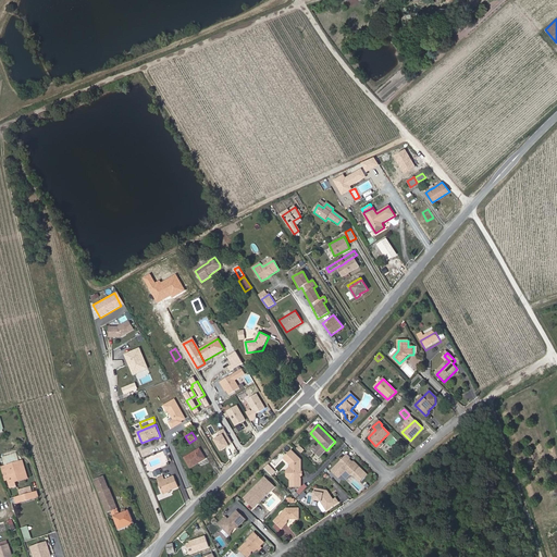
[(198,462),(205,458),(200,448),(185,458),(190,468),(198,462)]
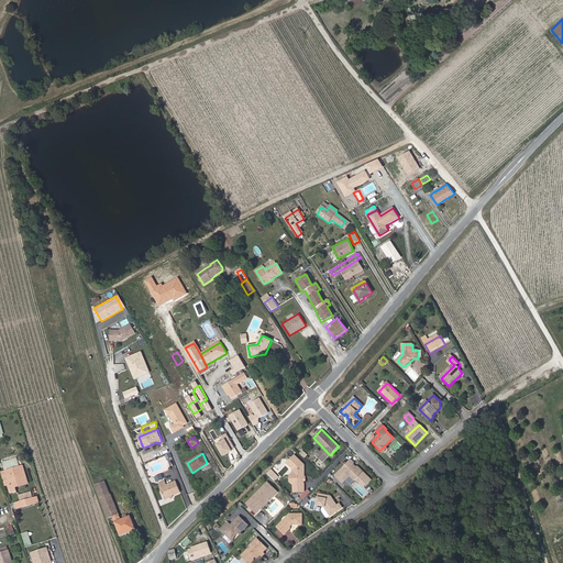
[(296,455),(288,463),(294,468),(294,492),(305,492),(305,464),(296,455)]
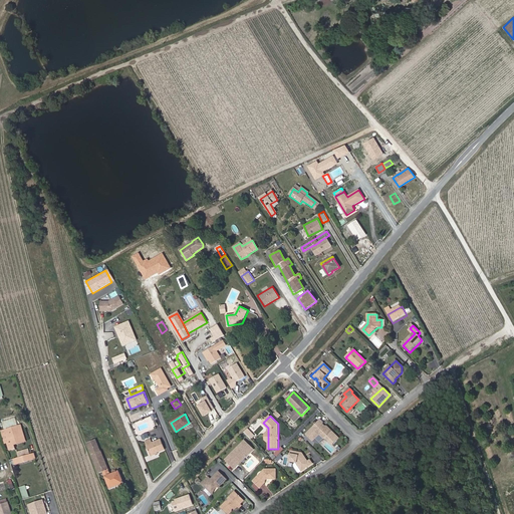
[(323,423),(320,420),(306,435),(312,441),(319,435),(324,439),(325,438),(332,445),(339,439),(331,431),(330,432),(322,425),(323,423)]
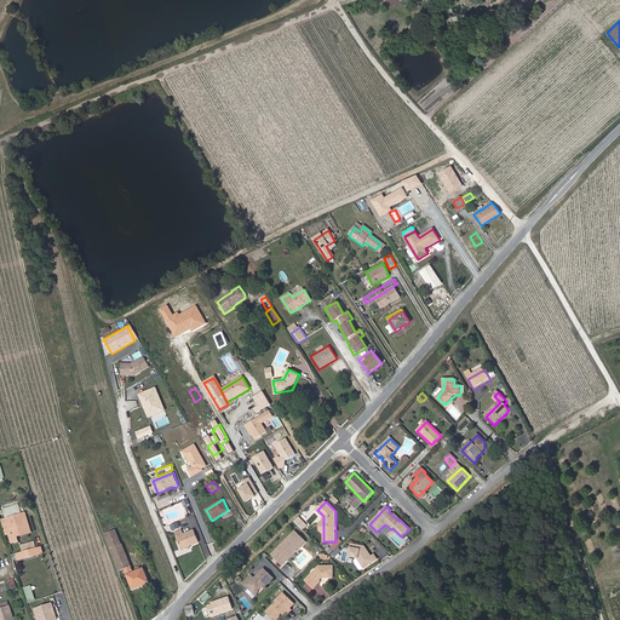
[(26,512),(11,516),(12,521),(22,518),(26,529),(16,532),(17,537),(32,533),(26,512)]
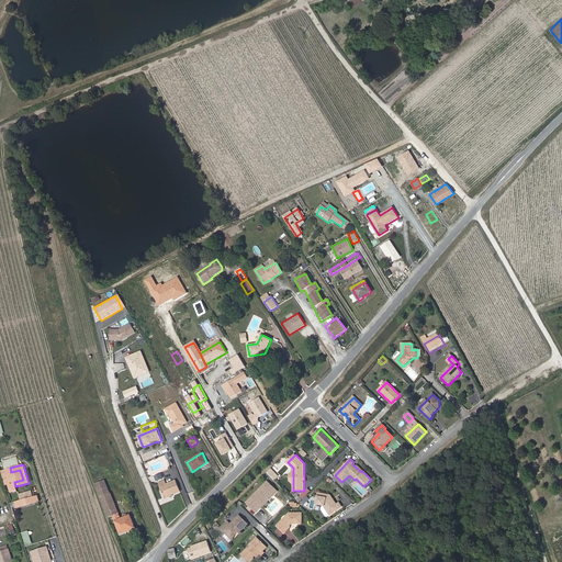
[(23,480),(20,470),(11,472),(10,468),(1,471),(6,485),(8,484),(10,493),(17,491),(15,486),(14,482),(23,480)]
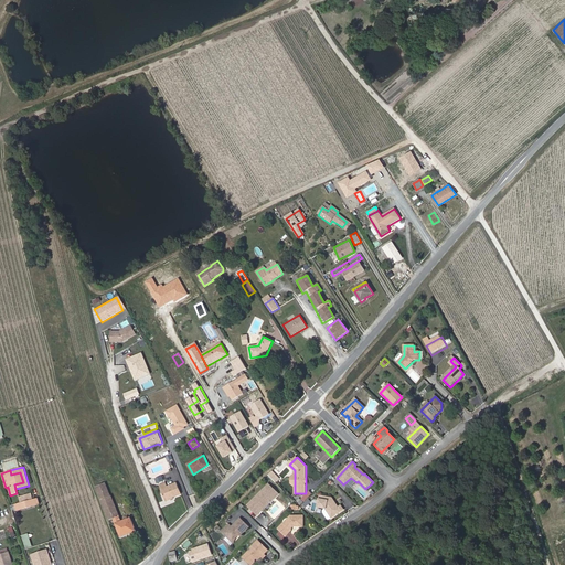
[(272,470),(267,475),(275,482),(279,478),(272,470)]
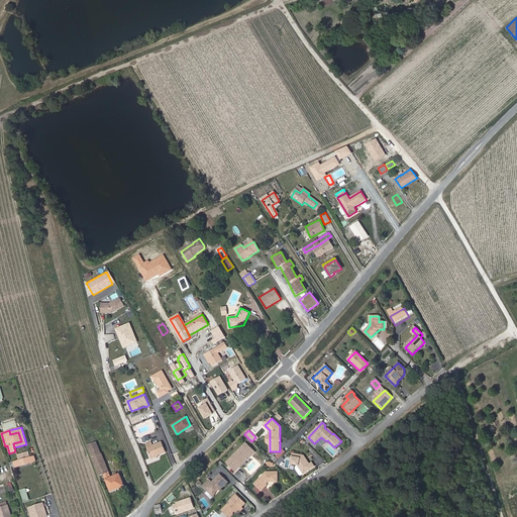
[(160,454),(167,451),(163,441),(153,445),(152,442),(146,444),(151,457),(160,454)]
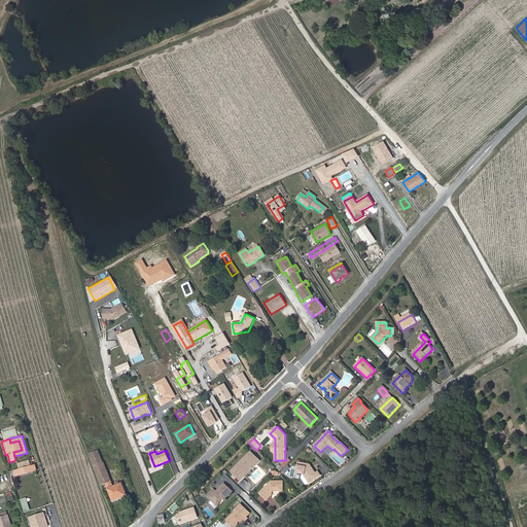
[(90,455),(95,466),(103,462),(98,451),(90,455)]
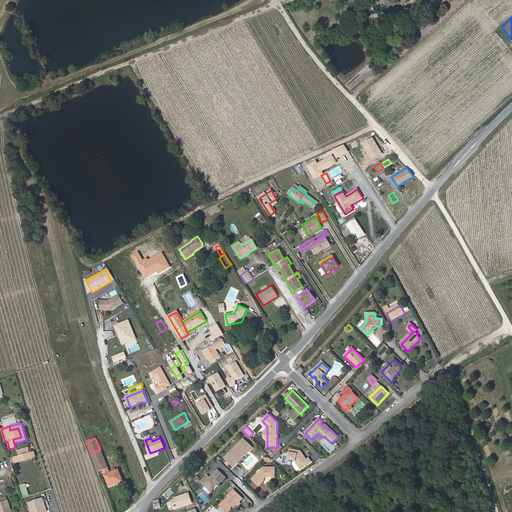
[(244,440),(224,458),(233,467),(252,448),(244,440)]
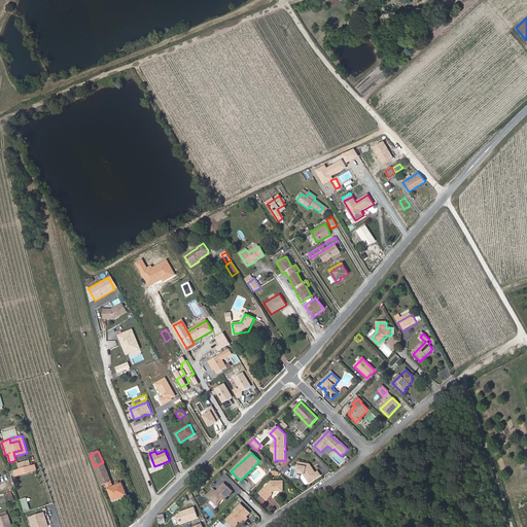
[(29,466),(31,466),(30,461),(19,464),(20,469),(29,466)]
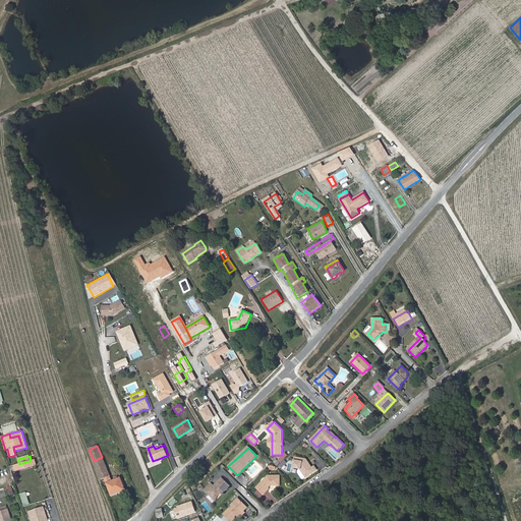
[(112,480),(103,457),(102,457),(94,461),(93,461),(101,479),(105,478),(106,482),(112,480)]
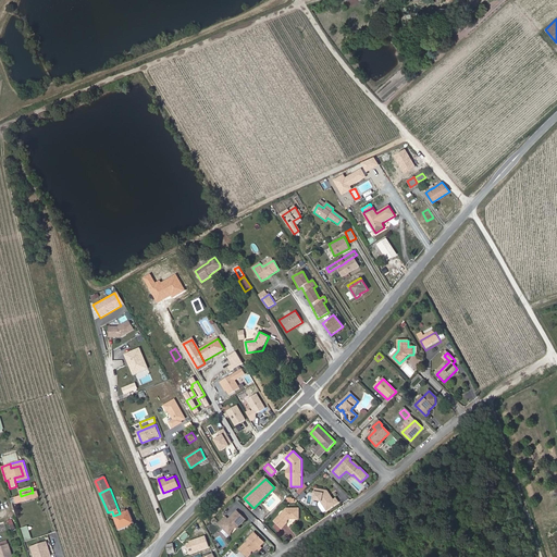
[(316,490),(313,500),(320,502),(321,503),(326,511),(338,503),(336,499),(333,500),(327,492),(316,490)]
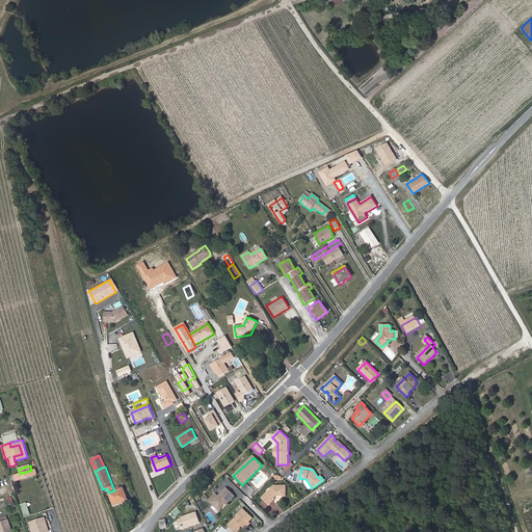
[(287,478),(293,473),(290,469),(284,475),(287,478)]
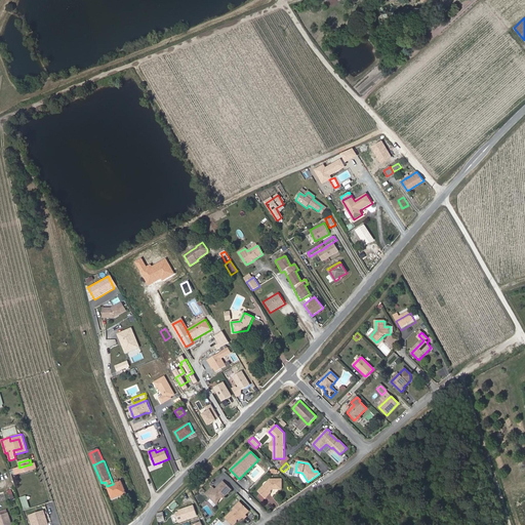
[(15,469),(16,473),(36,467),(35,463),(31,465),(29,465),(19,468),(15,469)]
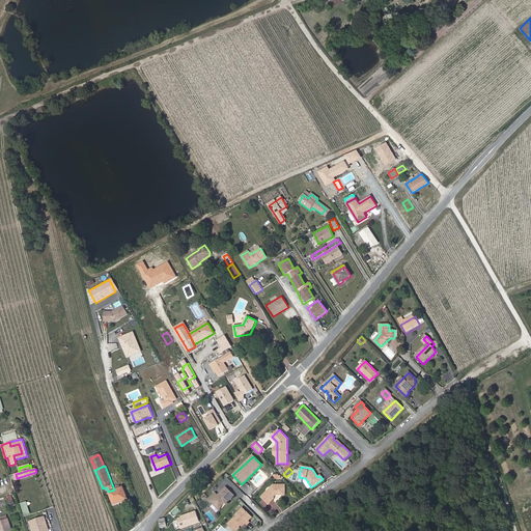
[(108,492),(113,505),(129,499),(123,486),(120,487),(119,485),(116,486),(117,488),(114,490),(108,492)]
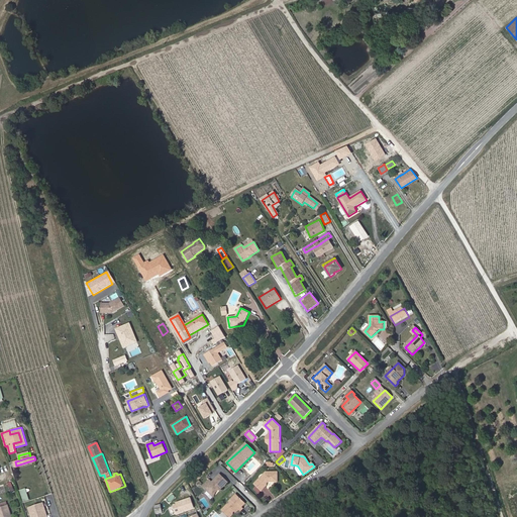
[(266,473),(254,484),(262,491),(270,482),(276,482),(278,480),(278,473),(266,473)]
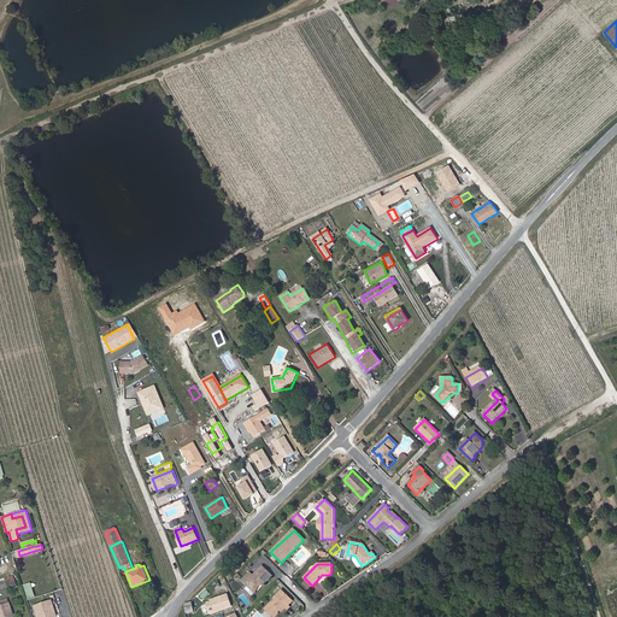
[(250,573),(241,581),(245,585),(246,582),(252,588),(257,587),(263,582),(264,583),(271,576),(262,566),(253,576),(250,573)]
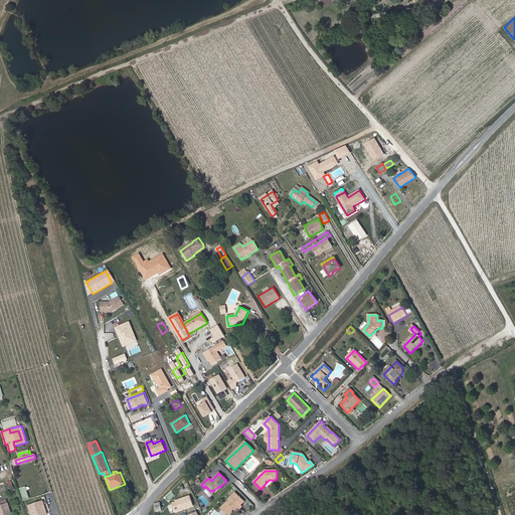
[(25,487),(18,489),(22,501),(28,499),(25,487)]
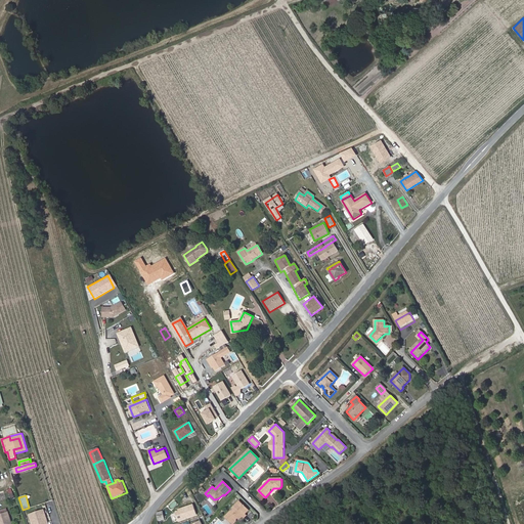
[(231,511),(224,518),(230,523),(231,523),(237,518),(238,520),(242,517),(243,519),(246,516),(245,514),(248,511),(238,501),(232,508),(233,510),(231,511)]
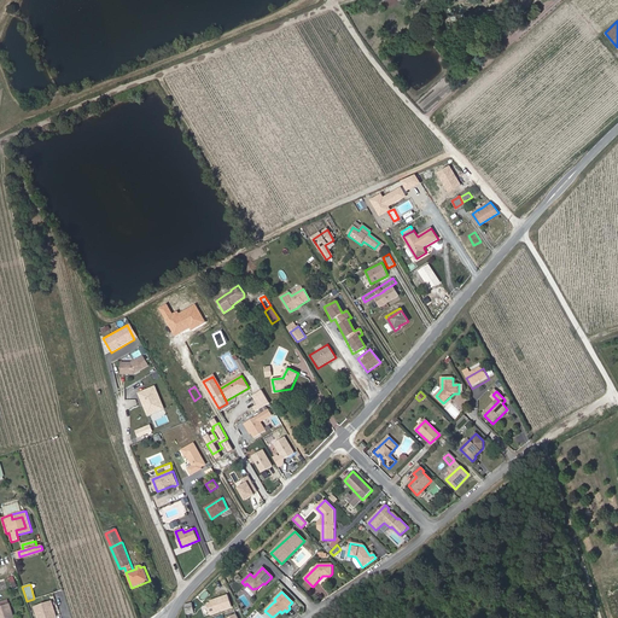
[(52,617),(48,601),(34,606),(36,617),(52,617)]
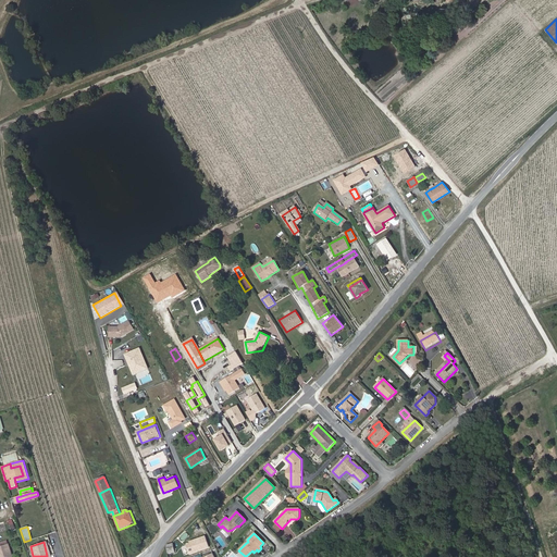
[(203,549),(205,552),(207,556),(213,556),(219,555),(215,546),(212,547),(211,545),(203,549)]
